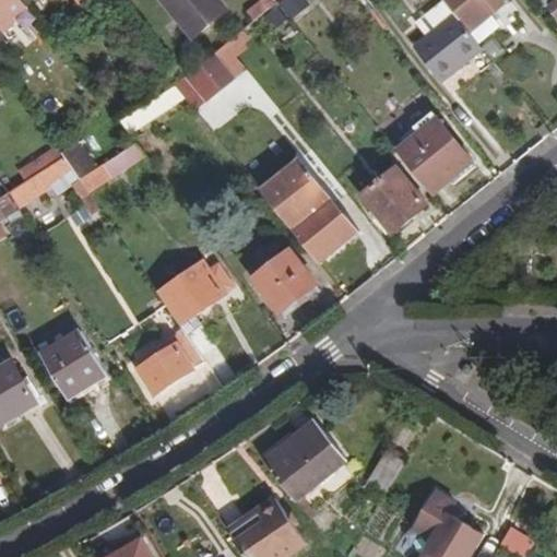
[(0,0),(0,25),(26,4),(23,0),(0,0)]
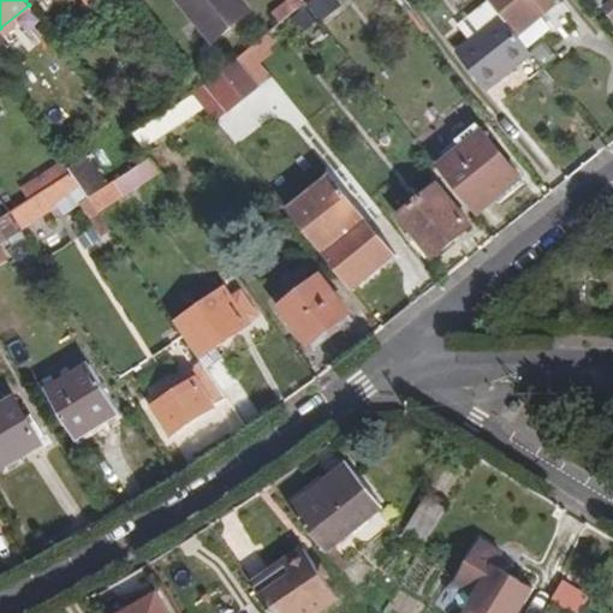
[(178,0),(212,41),(248,11),(238,0),(178,0)]
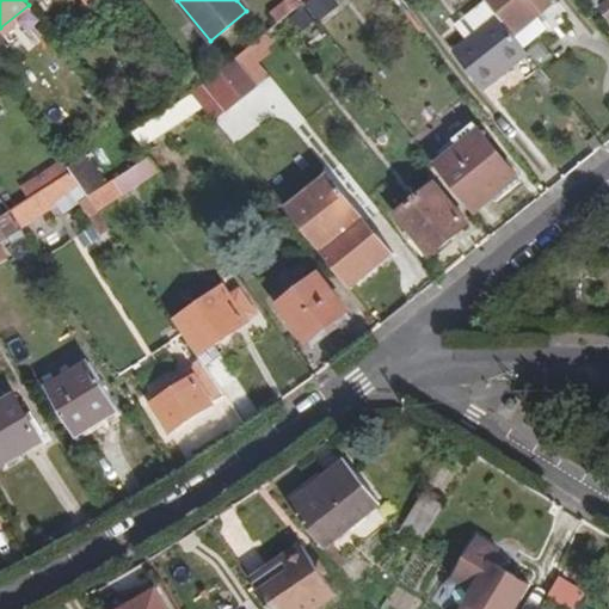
[(276,24),(302,4),(300,0),(282,0),(268,12),(276,24)]
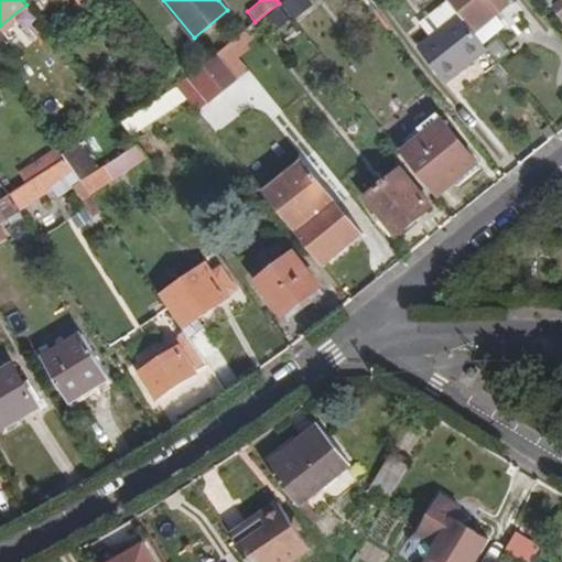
[(284,0),(289,15),(311,10),(309,0),(284,0)]
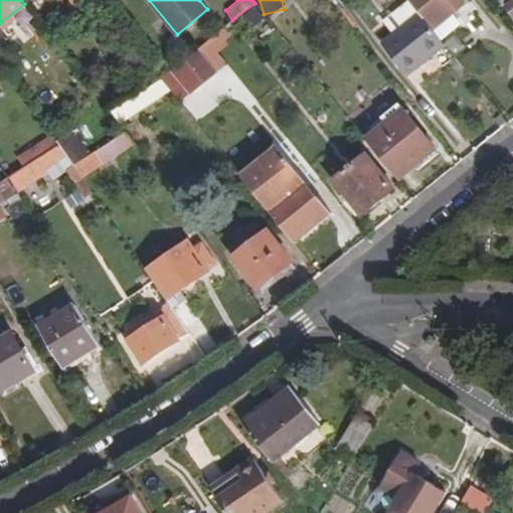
[(408,0),(418,12),(440,38),(460,22),(451,11),(464,1),(463,0),(408,0)]
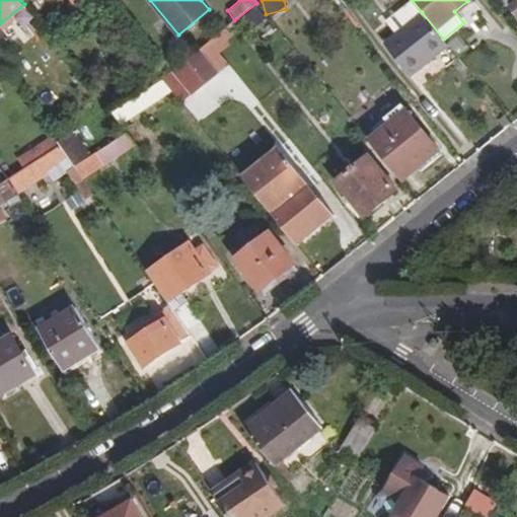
[(443,39),(422,12),(384,43),(409,74),(447,44),(443,39)]
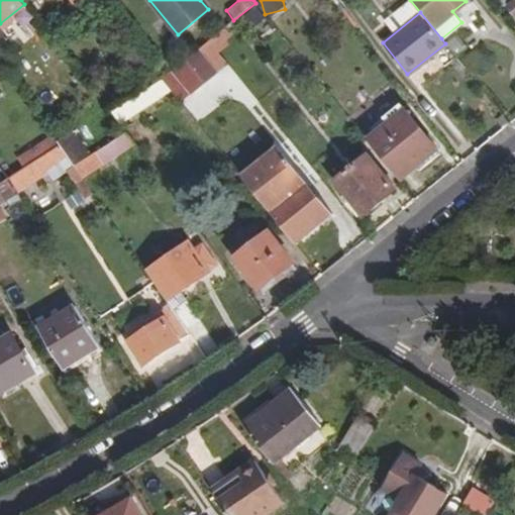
[(455,34),(445,43),(454,56),(466,46),(455,34)]
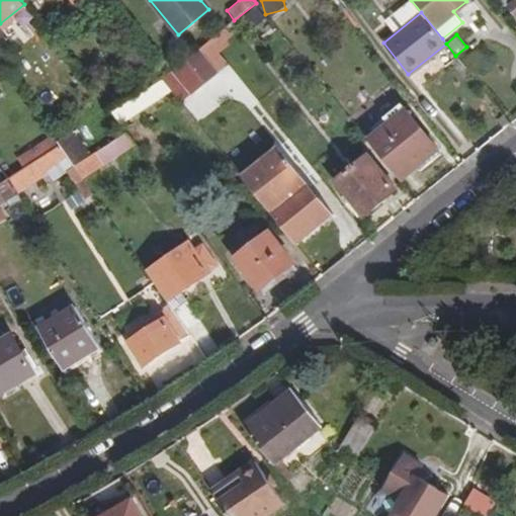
[(199,50),(173,70),(191,93),(218,73),(199,50)]
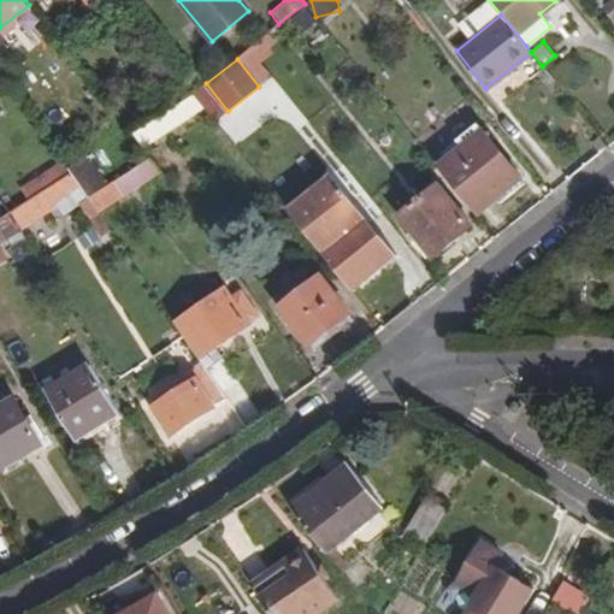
[(202,105),(193,93),(172,108),(134,134),(145,147),(202,105)]
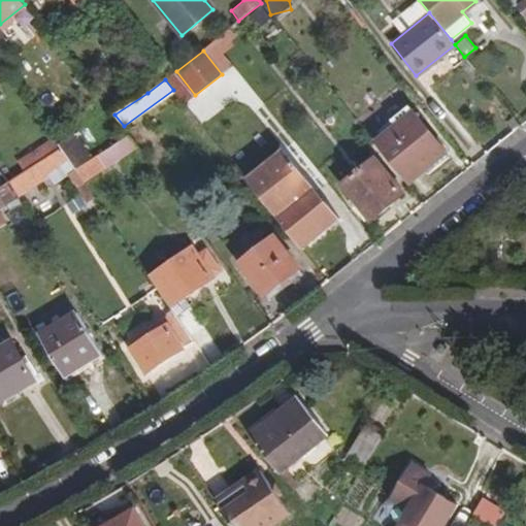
[(391,119),(395,125),(412,111),(407,105),(391,119)]
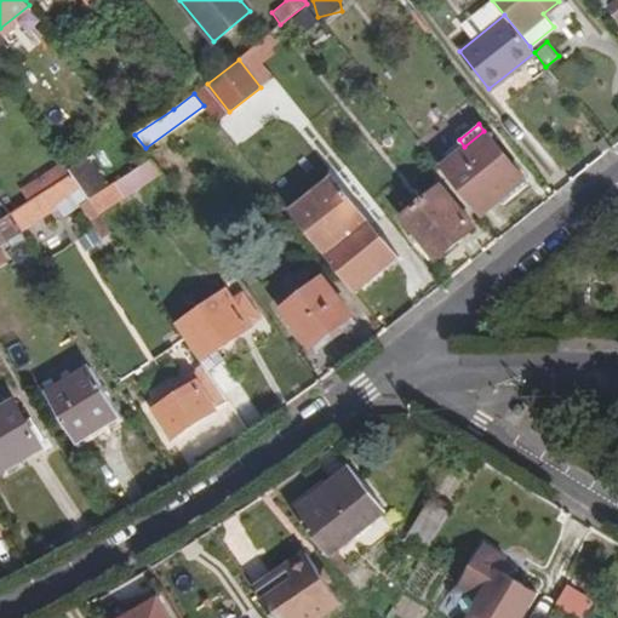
[(464,147),(439,167),(476,213),(498,198),(502,202),(508,199),(504,193),(521,178),(484,131),(464,147)]
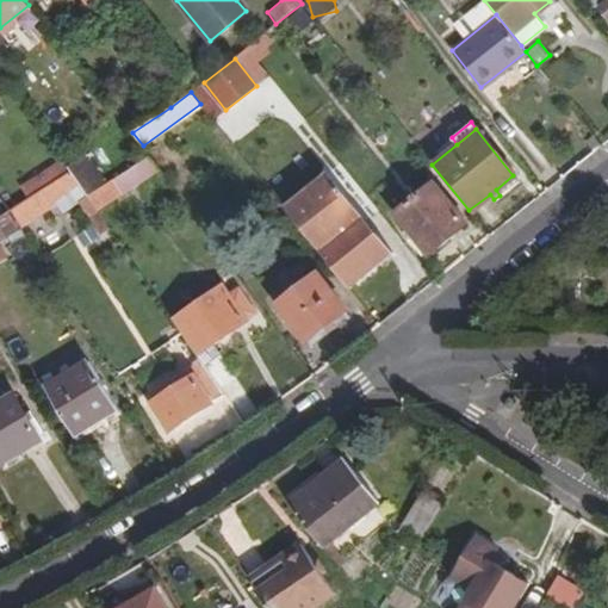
[(64,165),(69,171),(80,186),(87,196),(109,182),(84,150),(64,165)]
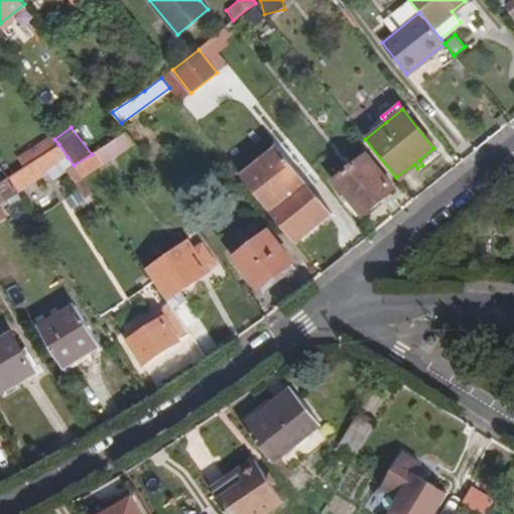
[(92,154),(74,165),(82,177),(135,142),(126,131),(92,154)]
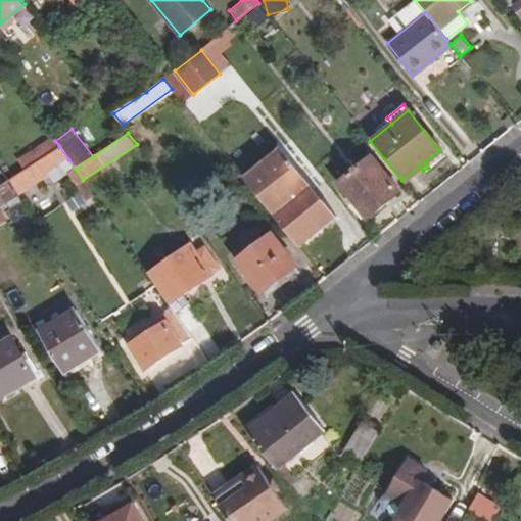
[(59,146),(7,180),(16,192),(68,159),(59,146)]
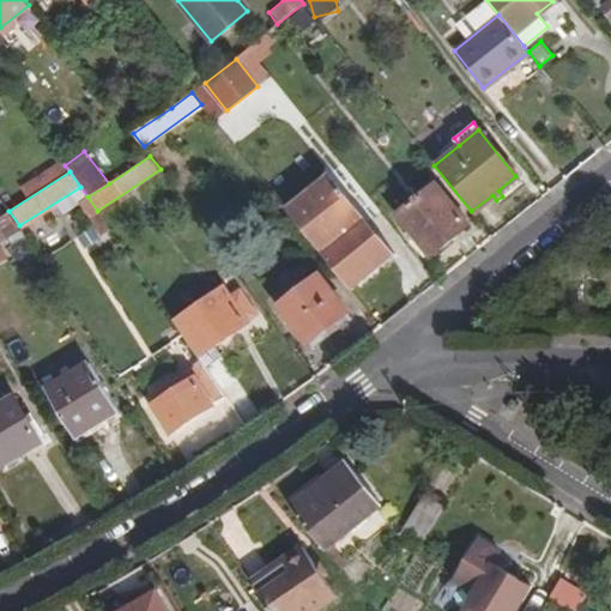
[(330,174),(285,209),(350,289),(394,253),(379,234),(360,248),(346,233),(366,217),(330,174)]
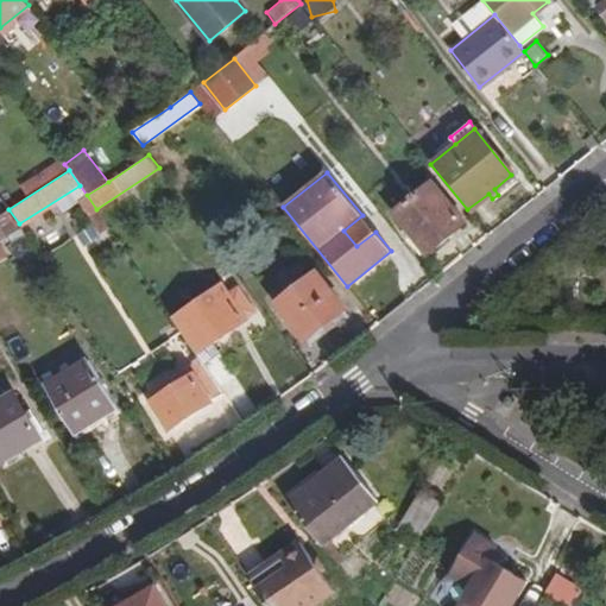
[(414,235),(428,252),(465,222),(433,182),(396,212),(410,231),(404,234),(409,240),(414,235)]
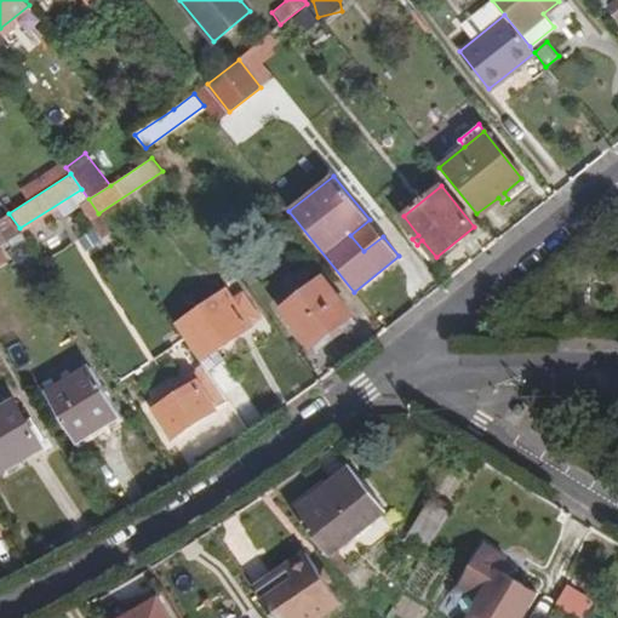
[(98,213),(89,199),(80,204),(90,218),(98,213)]
